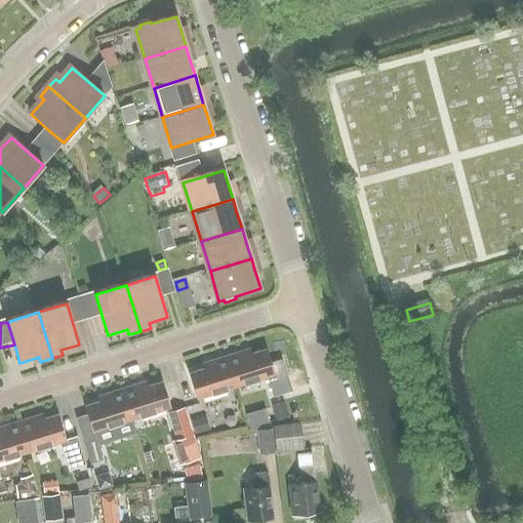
[(228,359),(237,389),(276,376),(268,351),(252,356),(251,352),(228,359)]
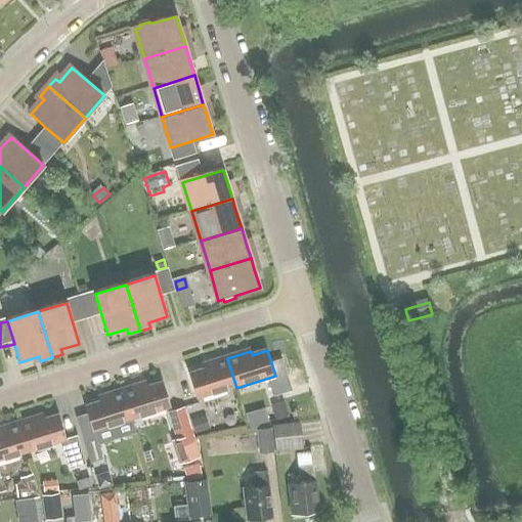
[(198,400),(236,388),(227,358),(204,365),(205,370),(189,375),(198,400)]
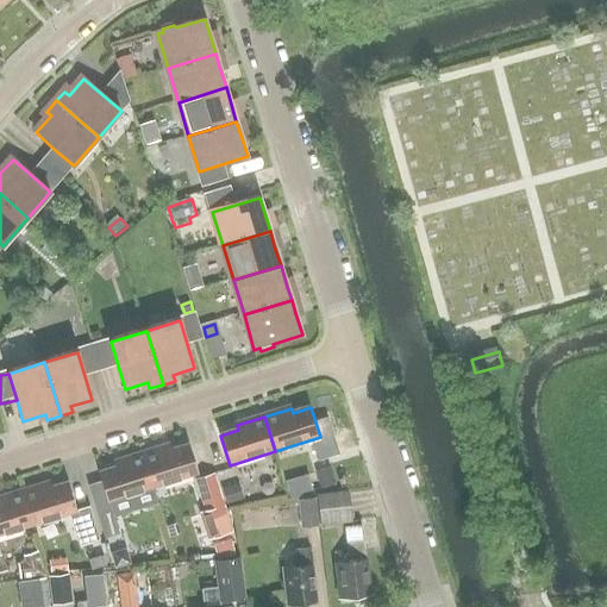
[(170,446),(143,455),(154,489),(199,475),(191,445),(171,451),(170,446)]
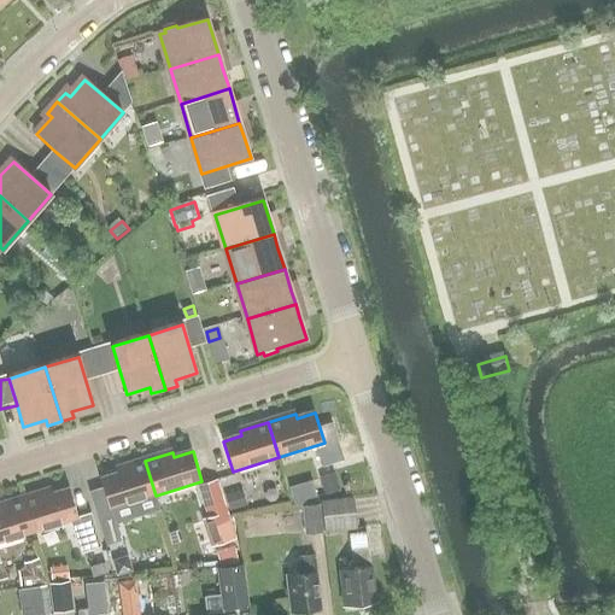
[(112,509),(156,496),(145,461),(117,469),(118,474),(100,480),(104,490),(91,493),(107,546),(123,542),(112,509)]
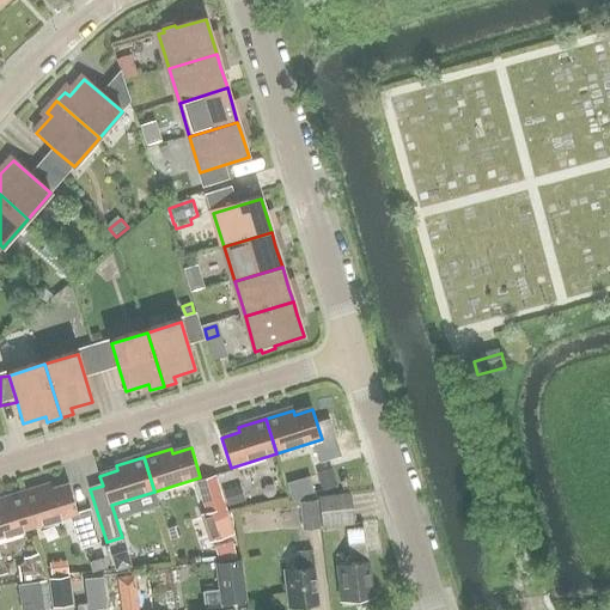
[(334,474),(321,477),(324,492),(339,487),(334,474)]
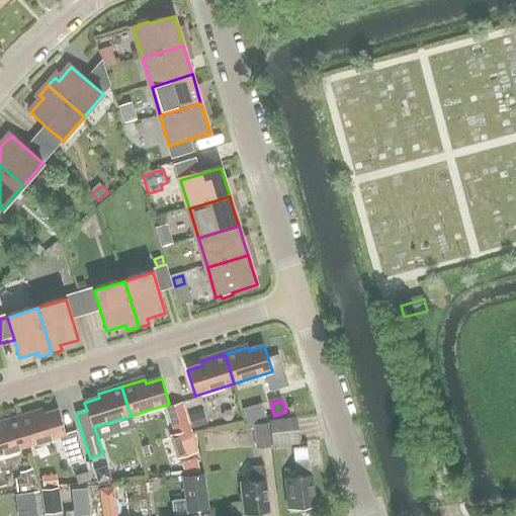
[(168,408),(174,427),(173,428),(180,451),(197,446),(184,403),(168,408)]
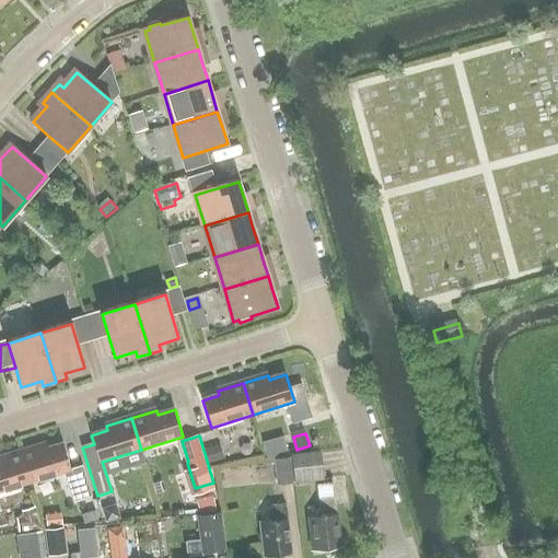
[(20,453),(31,485),(65,474),(74,503),(93,498),(83,467),(72,471),(64,444),(47,449),(46,445),(20,453)]
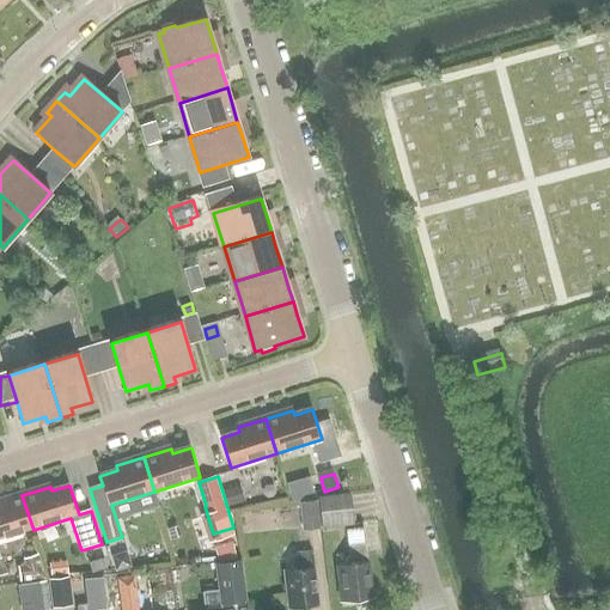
[(224,493),(229,508),(246,502),(242,487),(224,493)]
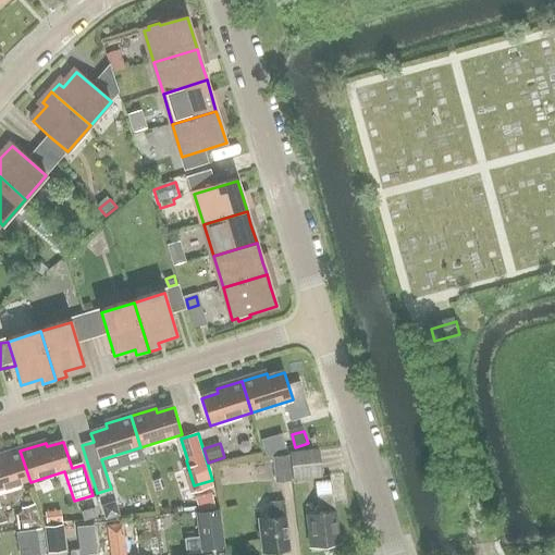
[(294,482),(323,479),(320,449),(291,453),(294,482)]
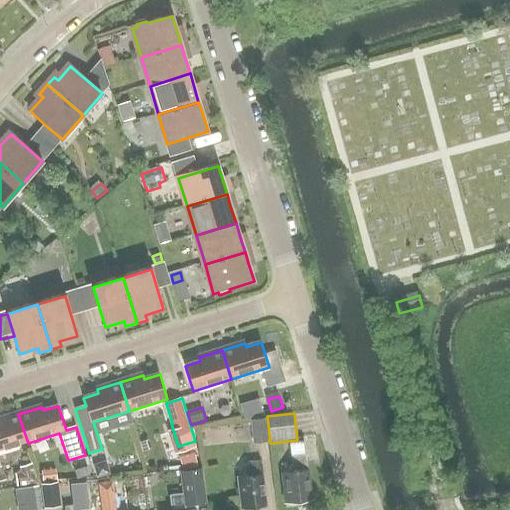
[(0,461),(0,451),(28,443),(18,414),(0,419),(0,481),(6,480),(0,461)]
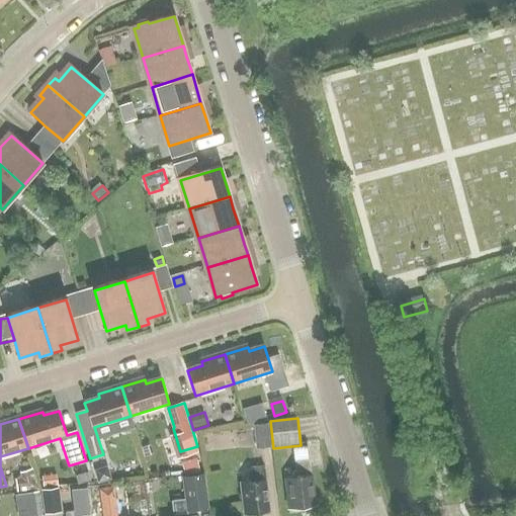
[(257,450),(272,448),(269,423),(254,425),(257,450)]
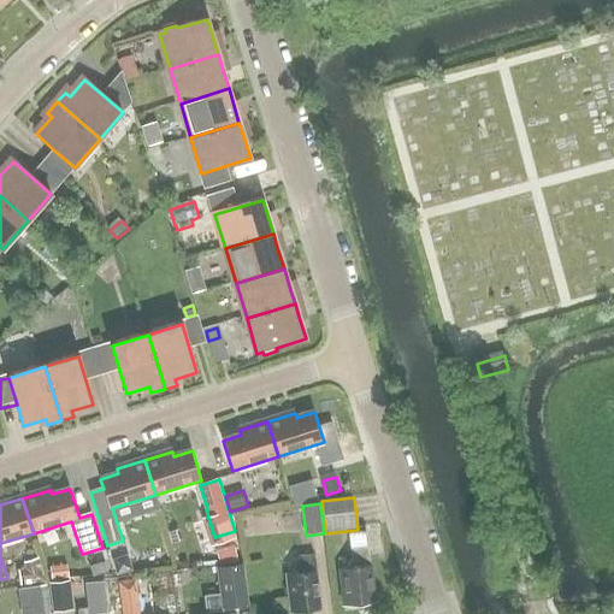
[(376,604),(370,549),(367,536),(350,538),(352,551),(354,551),(356,568),(341,570),(346,608),(350,607),(353,609),(360,608),(361,606),(376,604)]
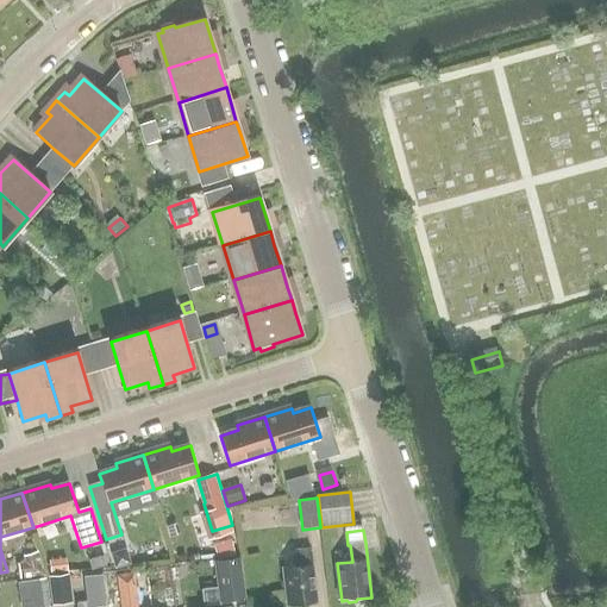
[(237,556),(232,539),(214,545),(219,562),(237,556)]
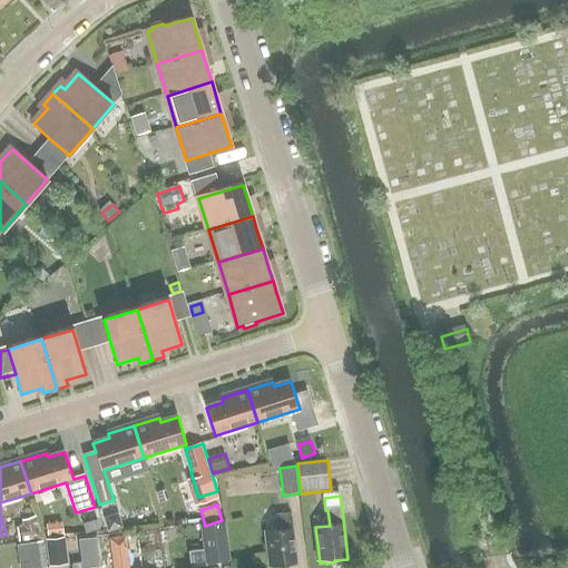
[(284,567),(285,566),(297,565),(292,513),(277,516),(280,531),(266,532),(271,567),(275,567),(284,567)]
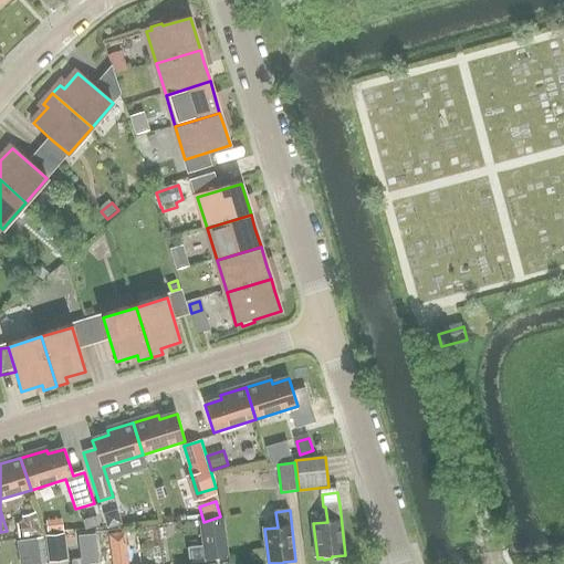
[(28,515),(19,531),(21,540),(43,536),(42,534),(39,522),(37,513),(28,515)]
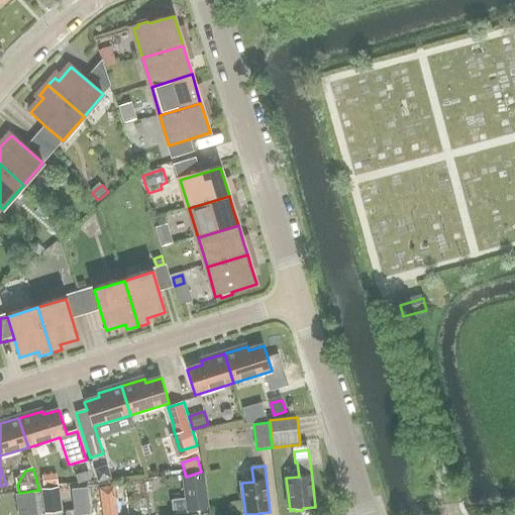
[(105,470),(97,472),(99,483),(110,480),(108,472),(105,470)]
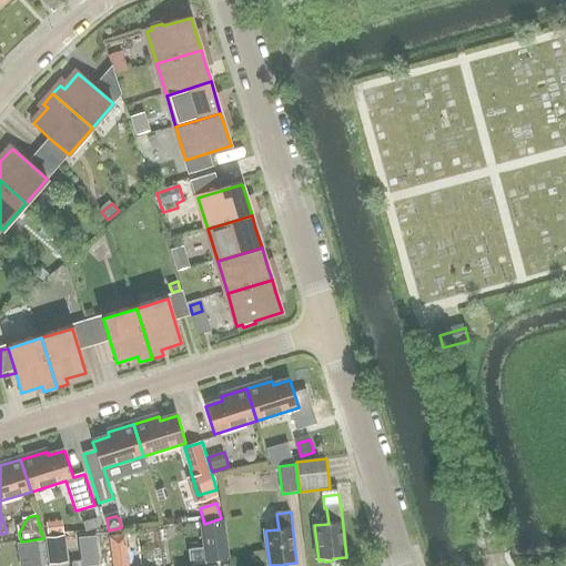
[(101,529),(98,519),(83,524),(87,534),(101,529)]
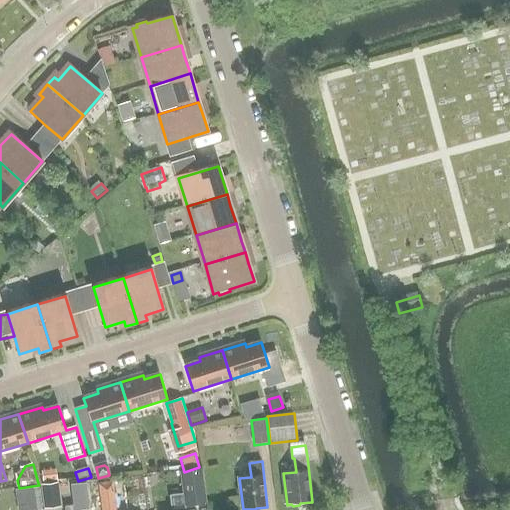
[(186,506),(196,505),(207,503),(203,470),(181,473),(186,506)]
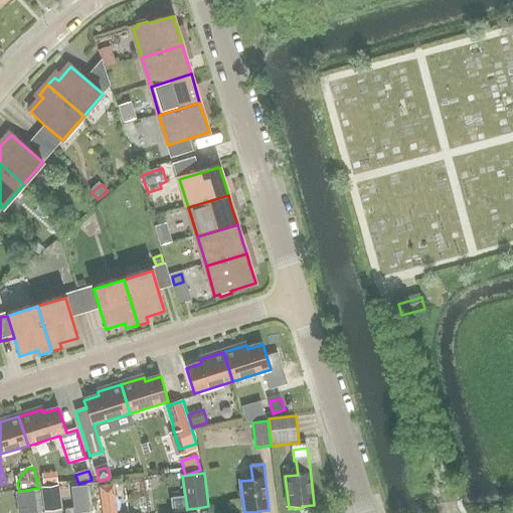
[(118,512),(115,485),(101,486),(104,512),(118,512)]
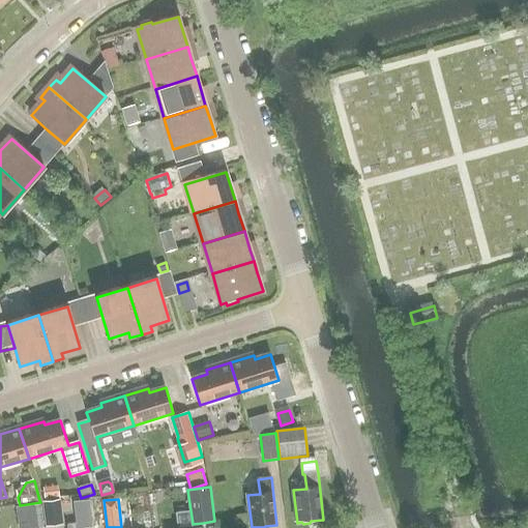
[(61,500),(44,502),(47,527),(64,525),(61,500)]
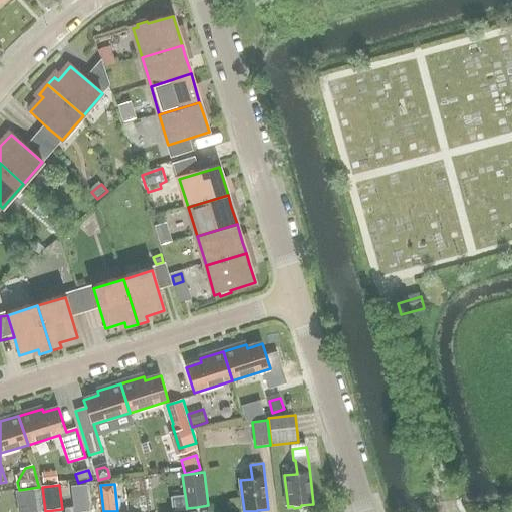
[(43,511),(40,489),(27,490),(30,511),(43,511)]
